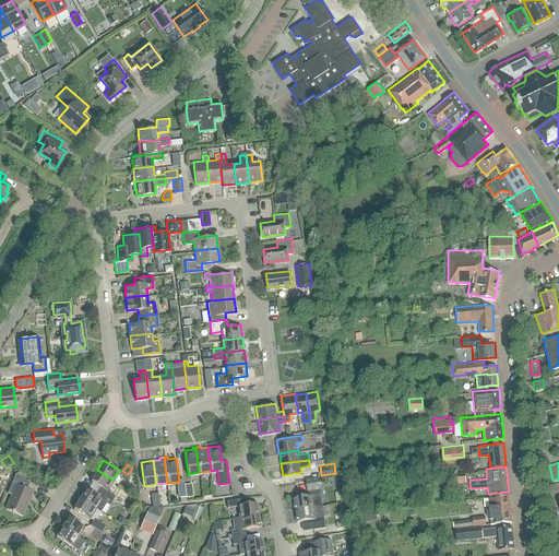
[(107,489),(113,480),(97,470),(91,480),(102,486),(99,491),(113,498),(115,494),(107,489)]
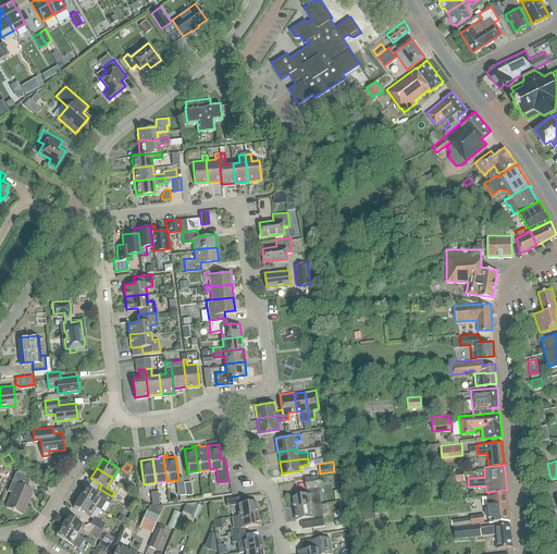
[(453,470),(453,479),(463,478),(463,469),(453,470)]
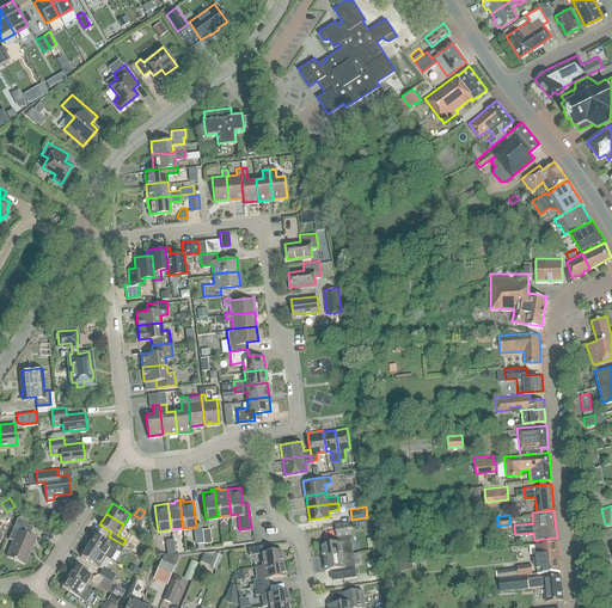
[(28,551),(34,535),(29,533),(32,524),(17,516),(7,536),(13,539),(6,554),(24,562),(29,551),(28,551)]
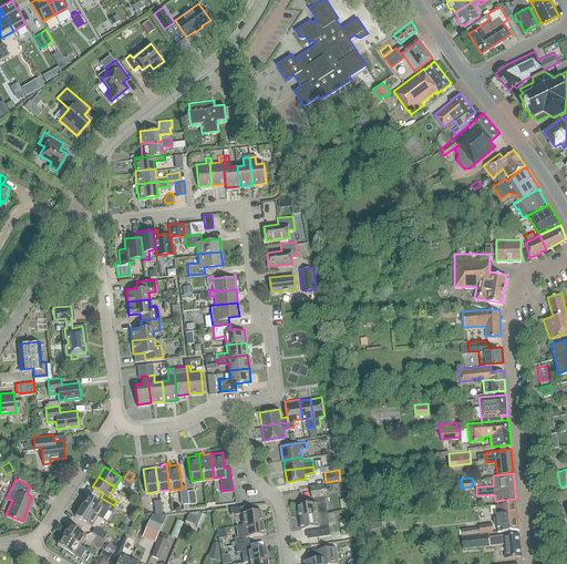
[(299,515),(326,511),(322,483),(309,484),(311,496),(312,496),(313,501),(297,503),(299,515)]
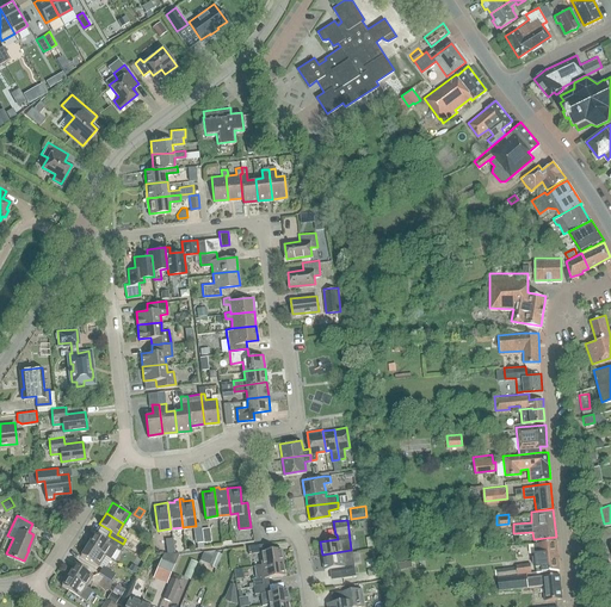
[(408,526),(408,536),(421,534),(420,525),(408,526)]
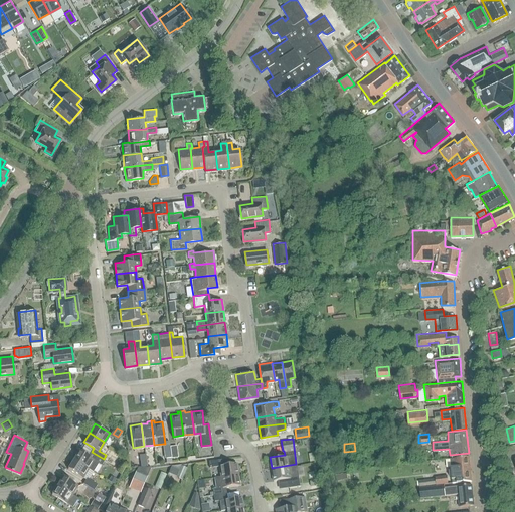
[(102,463),(104,459),(92,452),(89,455),(78,449),(73,458),(88,467),(89,467),(92,470),(98,460),(102,463)]
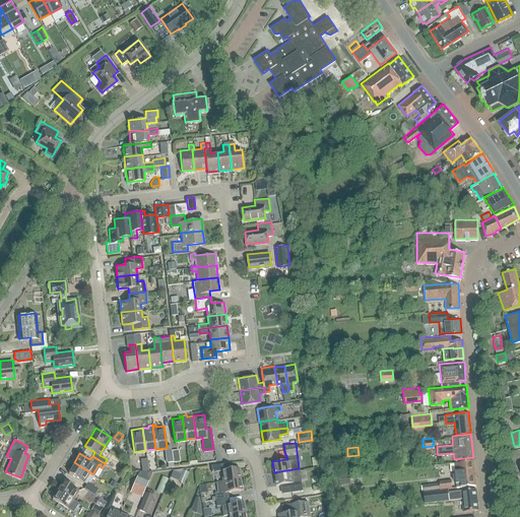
[(454,461),(456,487),(476,483),(473,459),(454,461)]
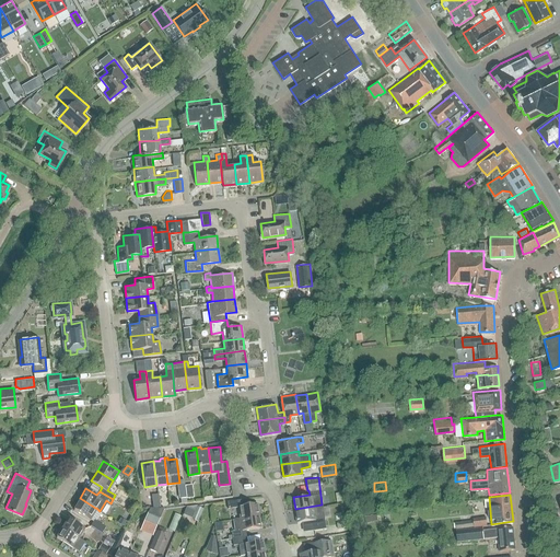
[(90,518),(95,508),(80,498),(73,508),(90,518)]
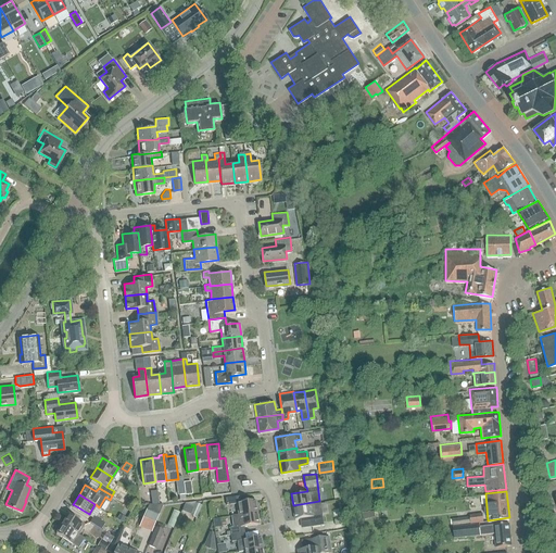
[(236,501),(238,513),(256,510),(255,498),(239,500),(239,494),(225,495),(226,503),(236,501)]
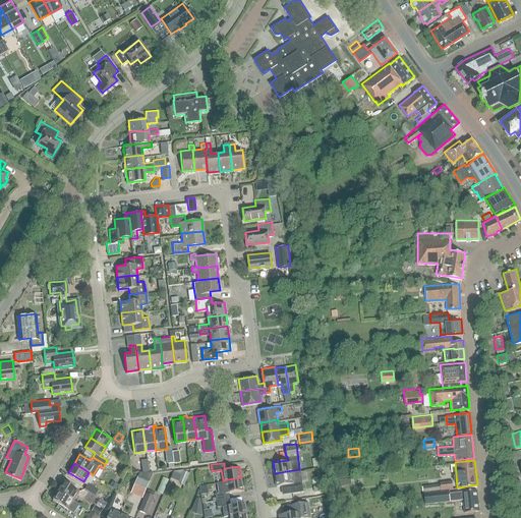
[(176,479),(183,482),(188,471),(182,468),(176,479)]
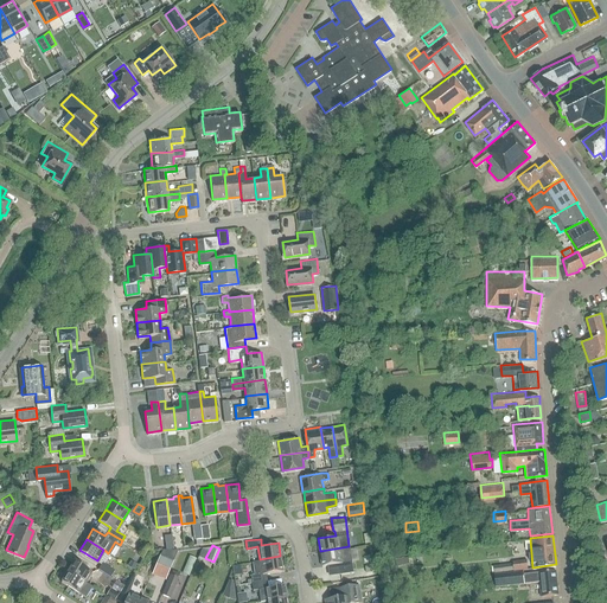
[(352,570),(349,546),(320,551),(321,564),(343,562),(344,571),(352,570)]
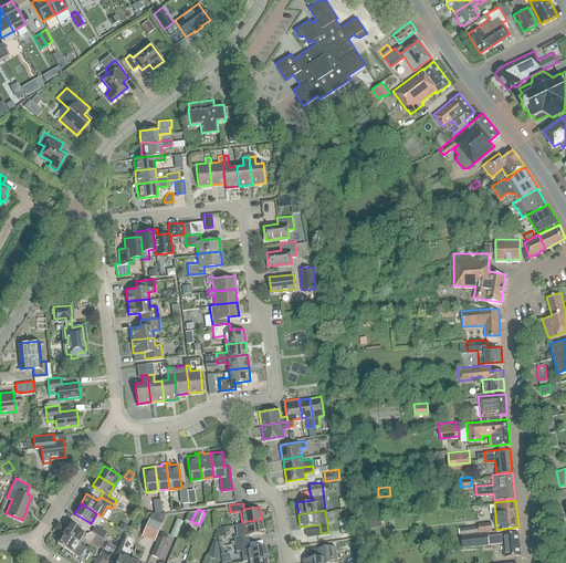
[(154,539),(165,511),(150,511),(140,533),(154,539)]
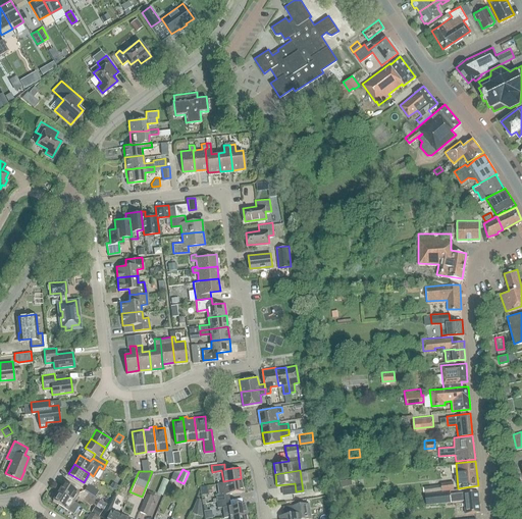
[(159,489),(164,491),(170,477),(164,475),(159,489)]
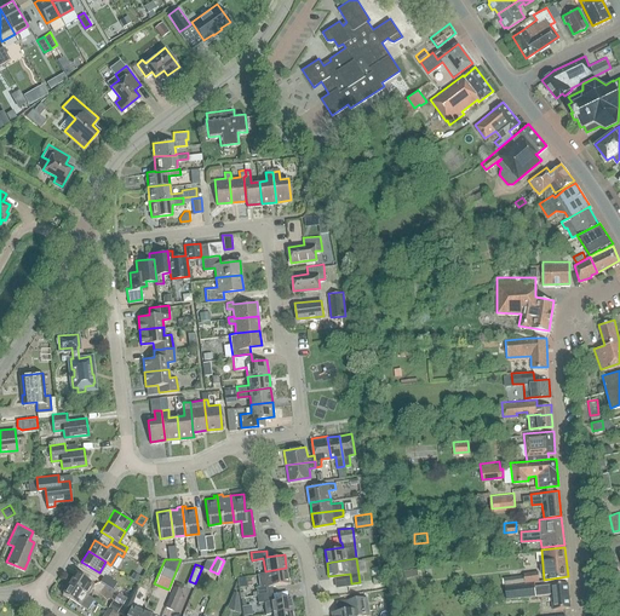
[(288,581),(286,568),(265,571),(257,573),(259,585),(256,586),(257,593),(273,591),(271,583),(288,581)]
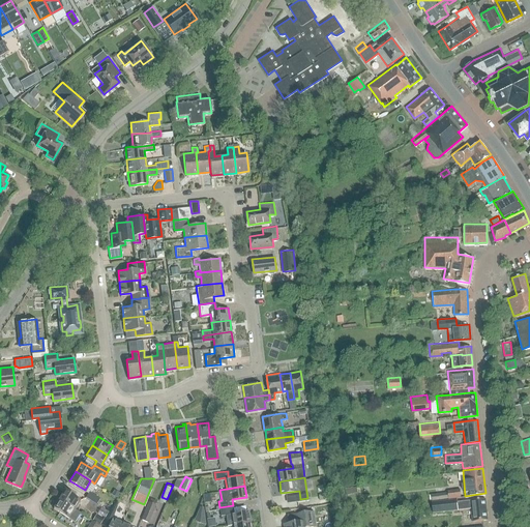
[(431,492),(432,499),(461,495),(460,487),(447,489),(447,490),(431,492)]
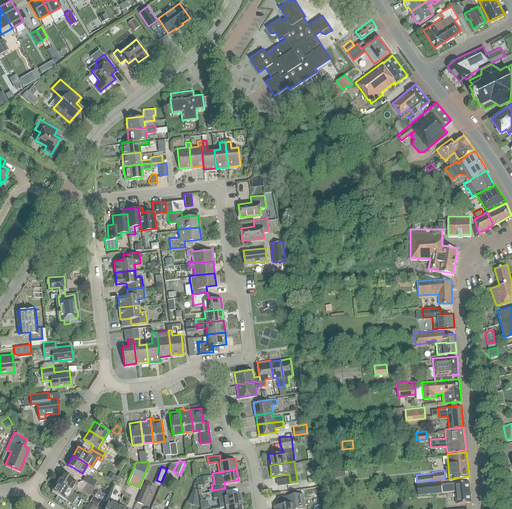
[(62,471),(57,480),(71,490),(77,481),(62,471)]
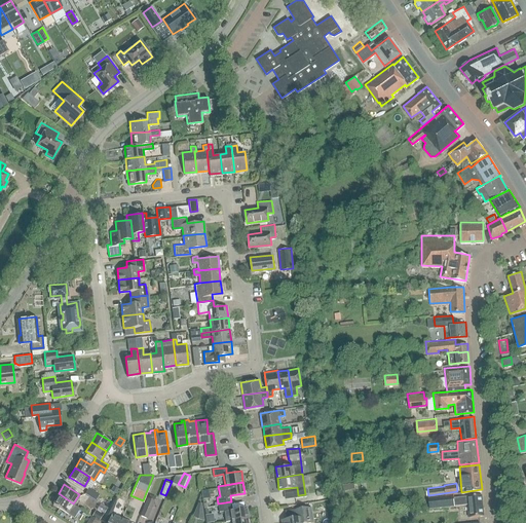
[(113,484),(110,489),(116,492),(119,488),(113,484)]
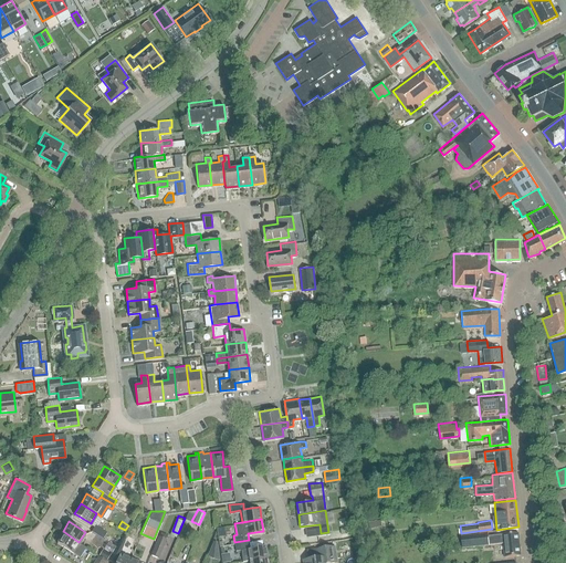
[(87,537),(104,546),(107,540),(102,537),(106,531),(95,523),(91,529),(92,530),(87,537)]
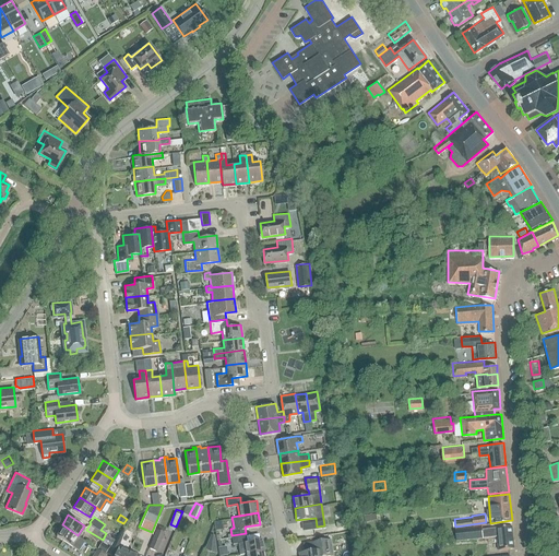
[(335,520),(337,530),(345,529),(344,519),(335,520)]
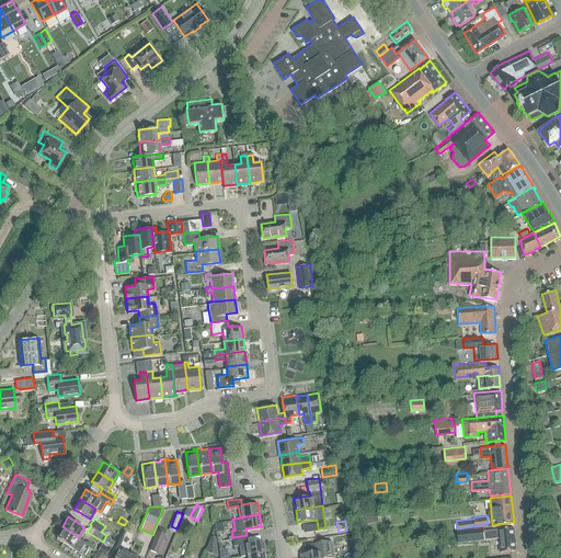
[(63,526),(56,536),(72,547),(79,550),(84,541),(78,537),(63,526)]
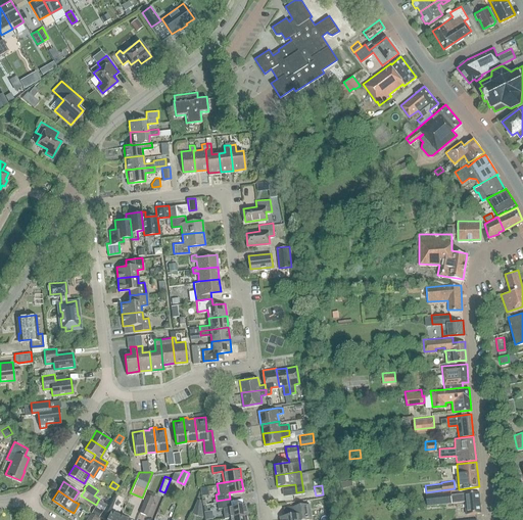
[(148,490),(139,511),(145,513),(153,497),(152,495),(153,492),(148,490)]
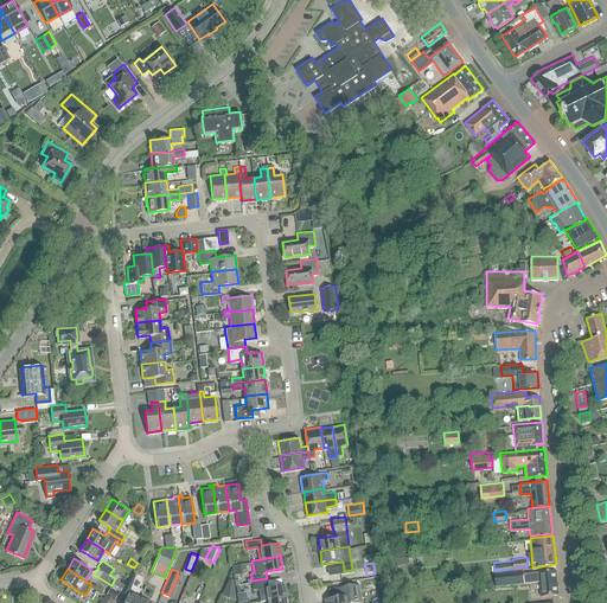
[(523,569),(493,572),(496,585),(524,582),(523,569)]
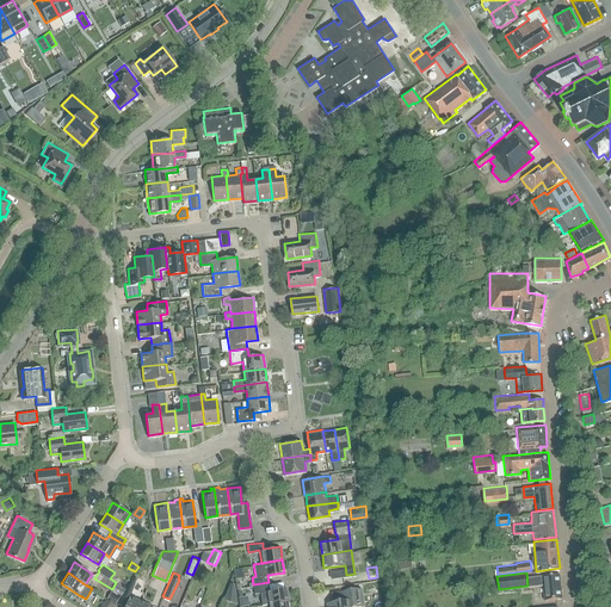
[(542,584),(544,599),(562,596),(560,573),(541,575),(526,576),(528,586),(542,584)]
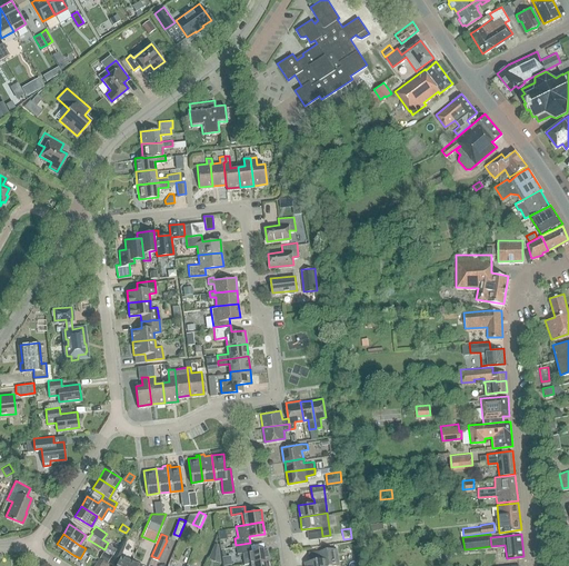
[(211,556),(220,558),(226,544),(217,540),(211,556)]
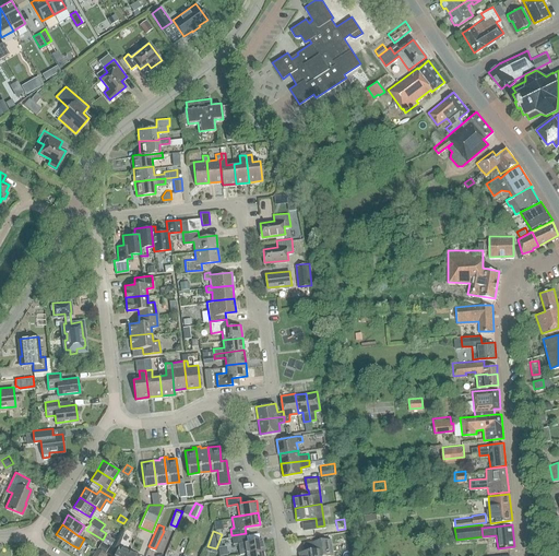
[(246,540),(246,533),(232,535),(233,542),(238,542),(239,553),(245,552),(263,549),(261,537),(246,540)]
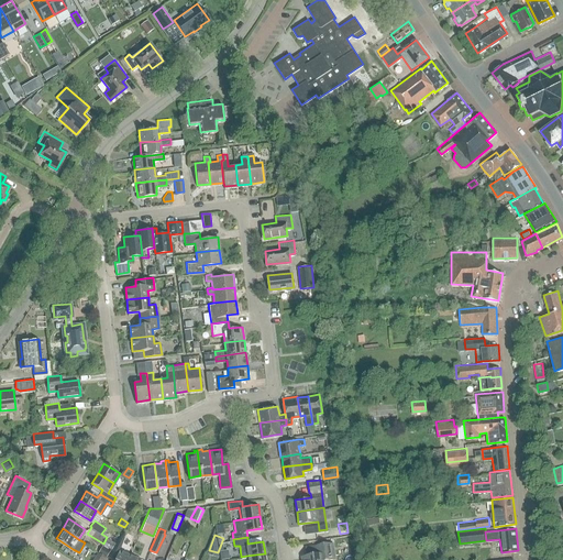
[(118,538),(107,556),(114,559),(119,548),(122,540),(118,538)]
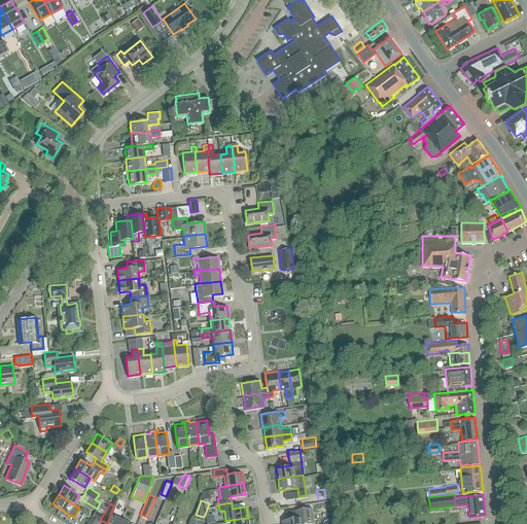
[(283,520),(283,523),(305,523),(313,521),(311,507),(295,509),(296,518),(283,520)]
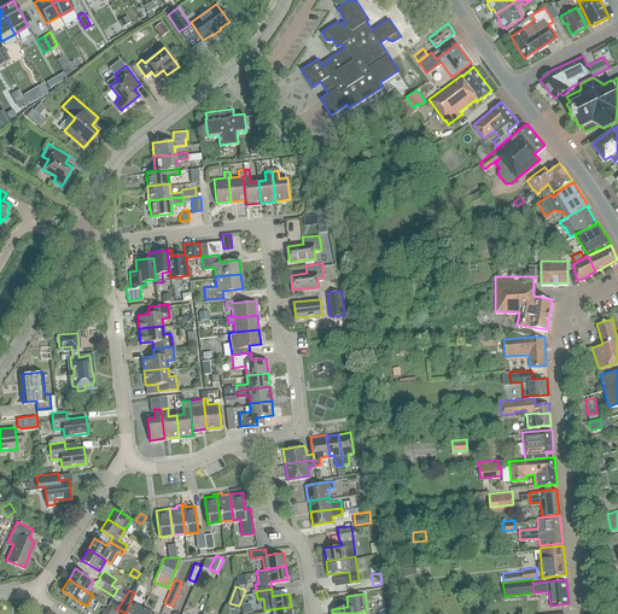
[(126,613),(124,613),(138,613),(143,606),(130,601),(126,613)]
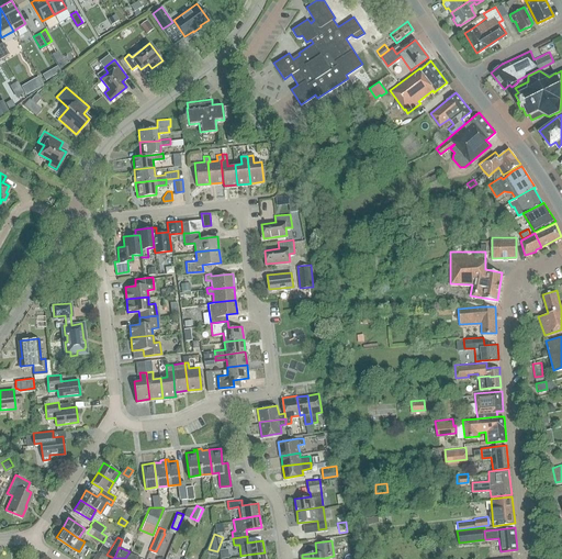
[(222,558),(231,558),(232,557),(229,556),(232,548),(224,547),(222,558)]
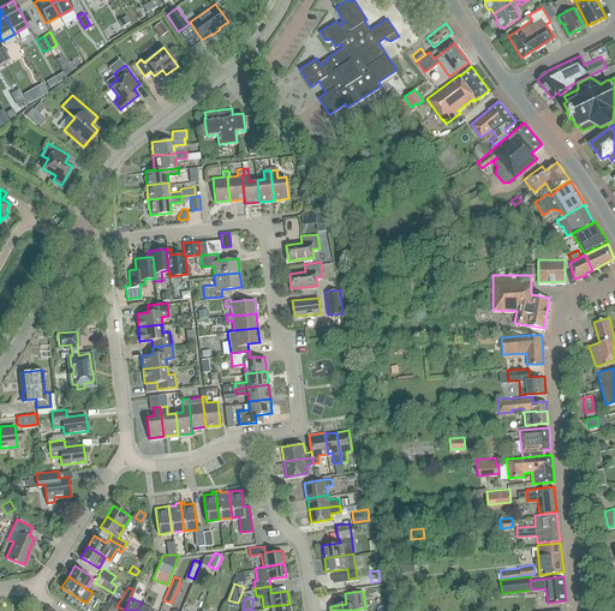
[(99,610),(113,610),(115,606),(106,600),(99,610)]
